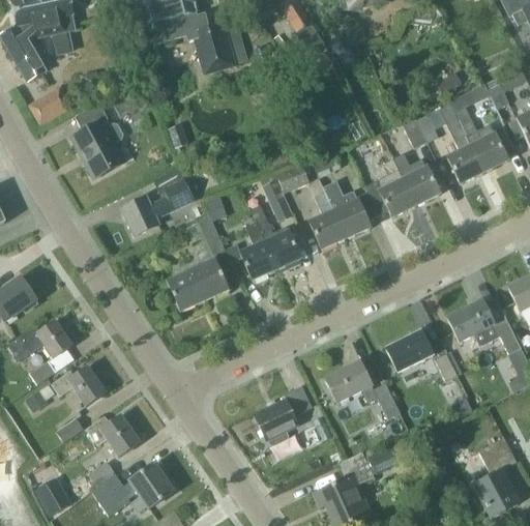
[(12,0),(18,24),(0,33),(0,34),(27,80),(46,69),(27,38),(50,33),(54,52),(71,48),(66,29),(74,28),(70,12),(71,12),(68,0),(12,0)]
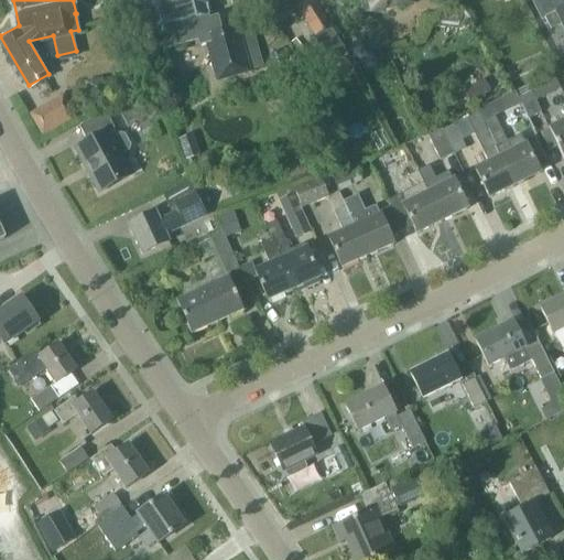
[(209,15),(205,2),(206,1),(206,0),(143,0),(149,19),(148,20),(151,30),(152,30),(158,47),(198,36),(199,42),(206,40),(217,78),(250,68),(238,24),(223,29),(218,12),(209,15)]
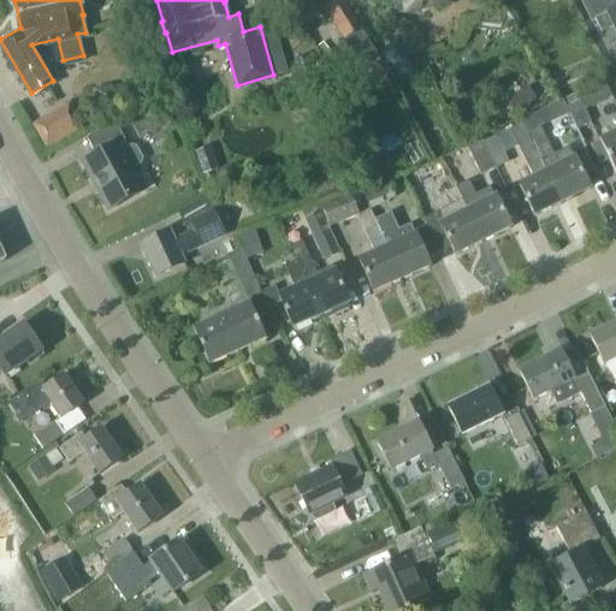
[(329,0),(329,1),(325,3),(345,35),(362,25),(345,0),(329,0)]
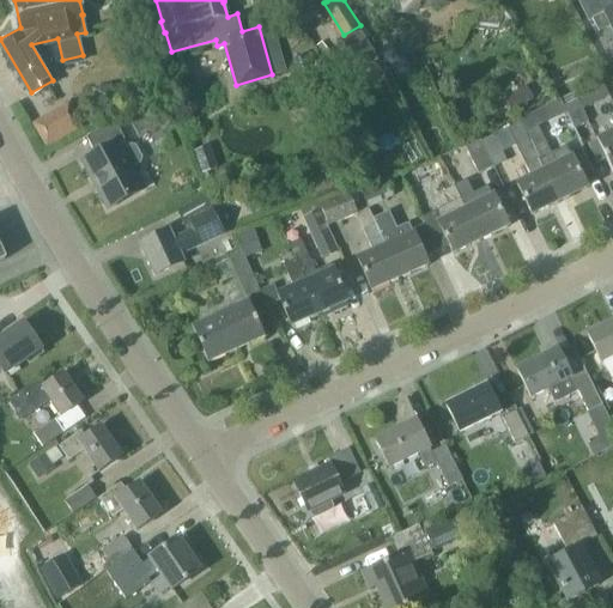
[(393,0),(396,10),(436,0),(393,0)]
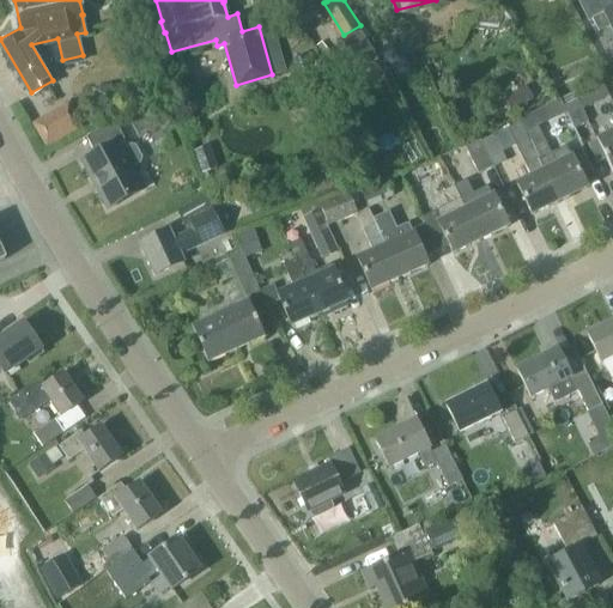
[(612,2),(612,4),(611,0),(581,0),(588,14),(592,12),(598,25),(610,20),(612,26),(612,2)]
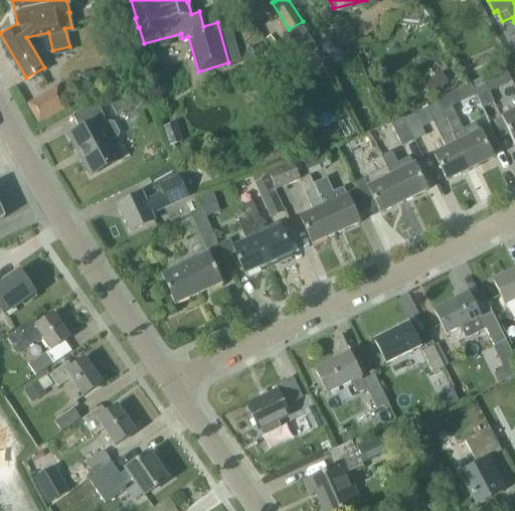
[(401,6),(400,20),(420,23),(422,8),(401,6)]
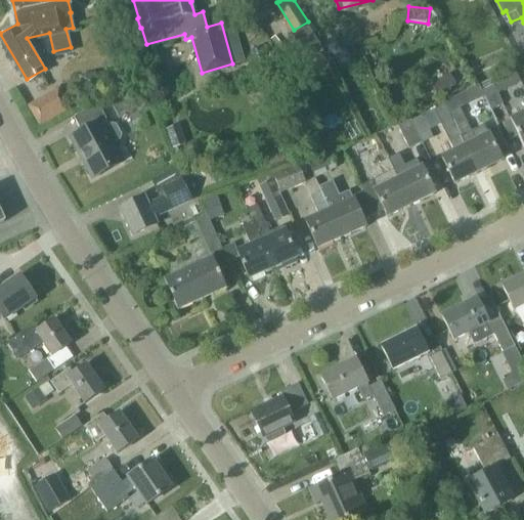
[(335,36),(322,42),(329,53),(332,51),(341,46),(335,36)]
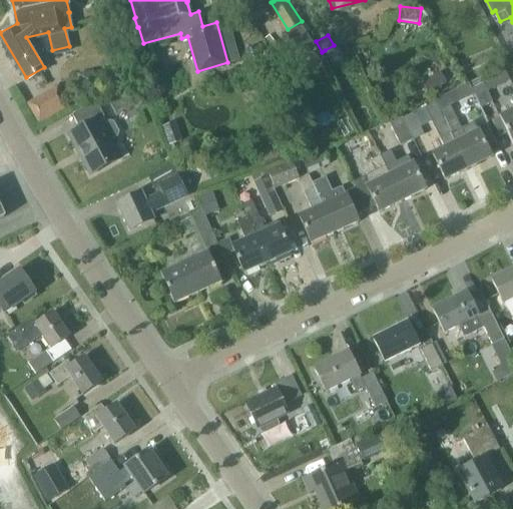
[(334,45),(325,50),(329,57),(340,51),(336,44),(334,45)]
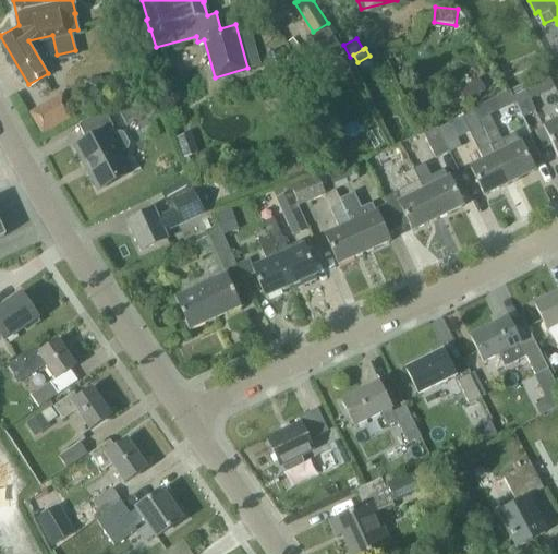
[(460,86),(466,98),(485,86),(478,75),(460,86)]
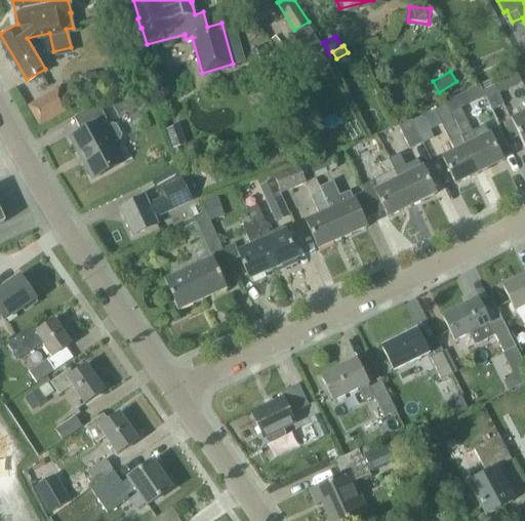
[(482,87),(491,107),(503,101),(494,81),(482,87)]
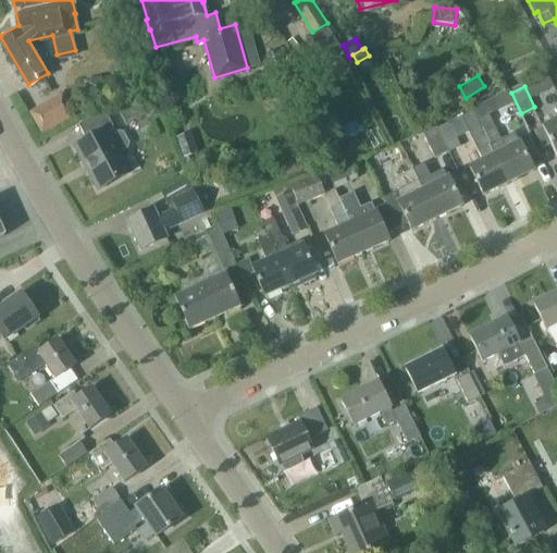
[(31,106),(44,130),(75,112),(62,88),(31,106)]
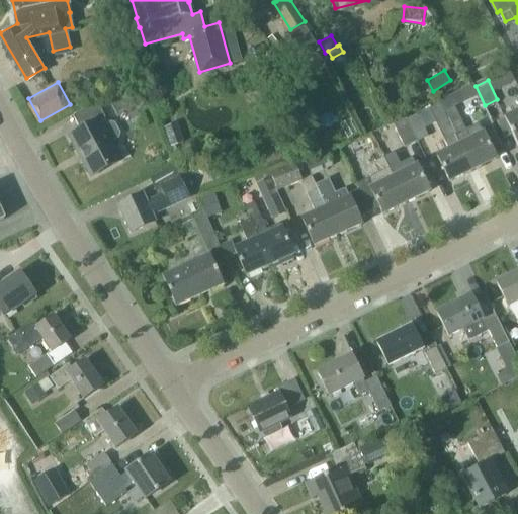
[(517,95),(516,96),(517,100),(517,106),(504,114),(497,118),(505,135),(512,131),(517,143),(517,95)]
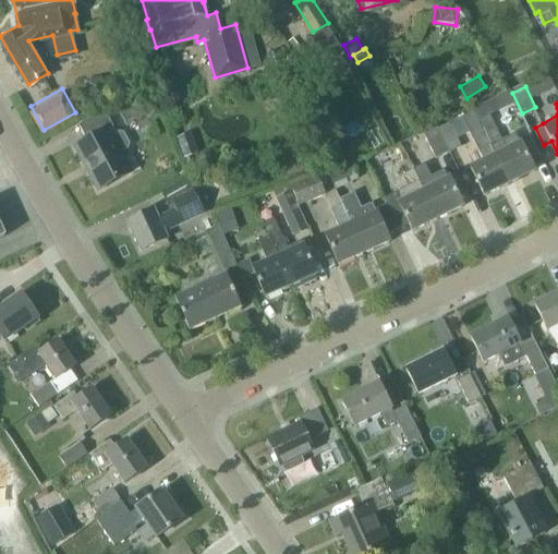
[(87,136),(75,142),(98,185),(131,168),(120,148),(128,144),(129,140),(123,130),(119,128),(112,132),(109,125),(113,123),(105,107),(79,121),(87,136)]
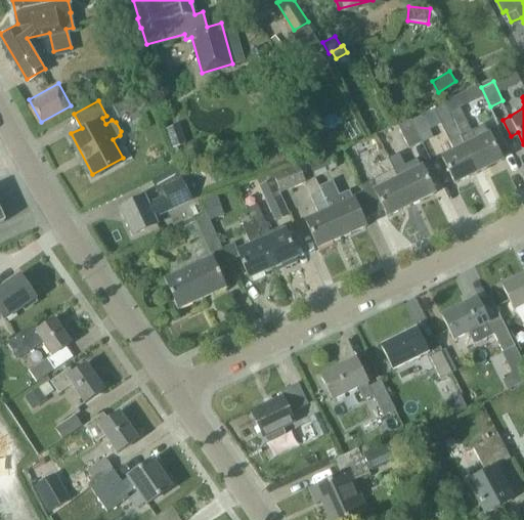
[(454,180),(478,169),(455,123),(444,101),(434,106),(453,147),(441,154),(454,180)]
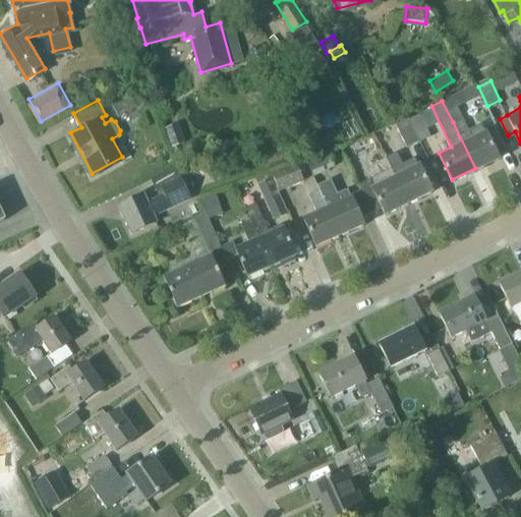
[(406,145),(419,138),(408,115),(395,121),(406,145)]
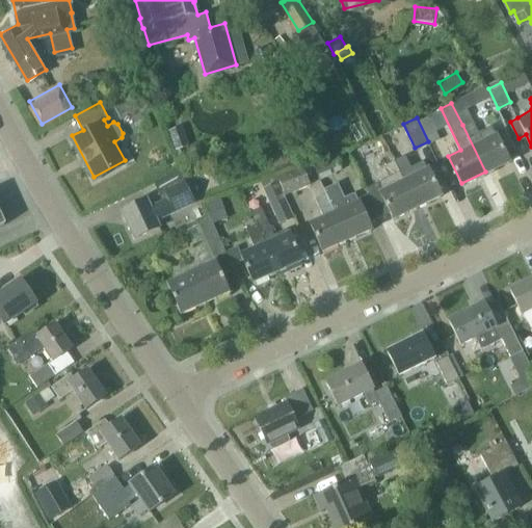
[(483,139),(473,120),(462,125),(485,172),(509,159),(496,132),(483,139)]
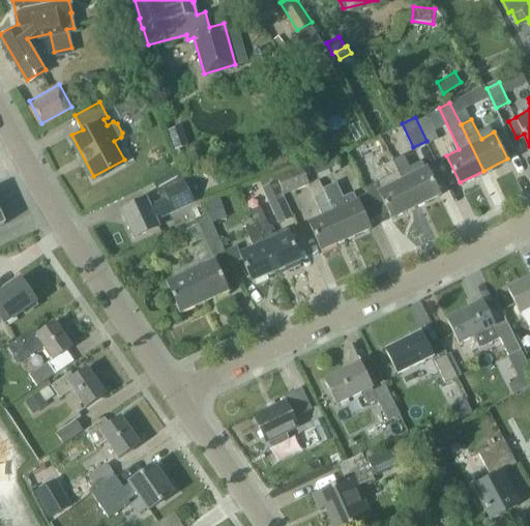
[(318,175),(340,165),(333,150),(312,159),(318,175)]
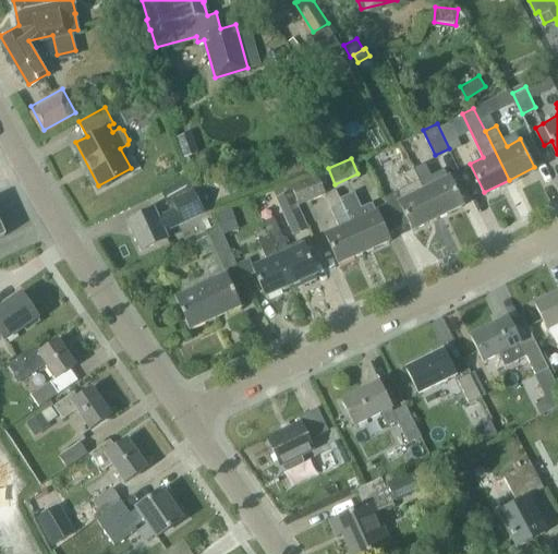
[(462,203),(449,175),(435,181),(425,160),(413,166),(438,215),(462,203)]
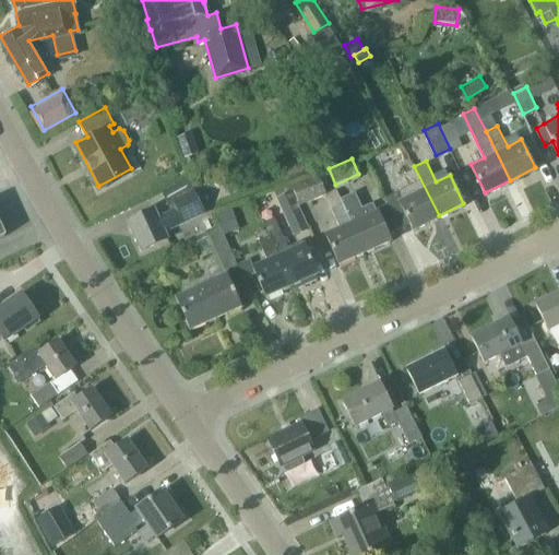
[(439,215),(414,166),(403,172),(408,184),(384,195),(399,225),(409,220),(413,228),(439,215)]
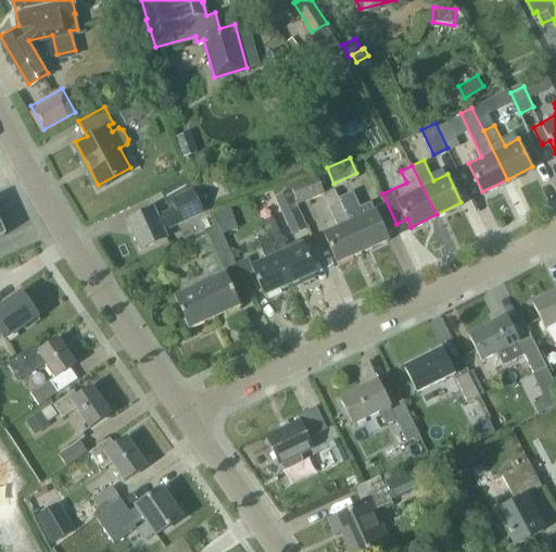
[(298,202),(324,191),(315,170),(289,180),(298,202)]
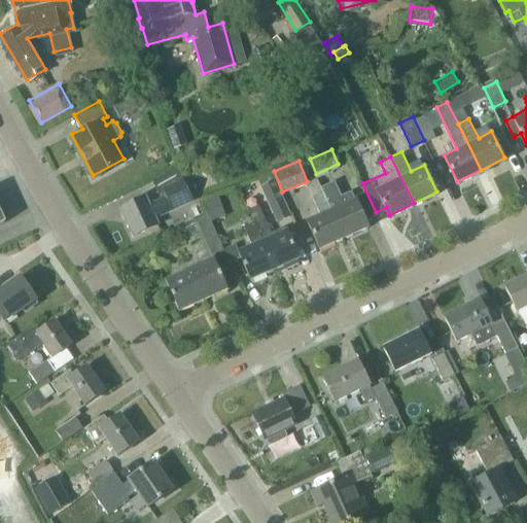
[(192,198),(182,176),(162,186),(166,194),(148,202),(144,194),(119,205),(133,233),(157,221),(154,214),(192,198)]
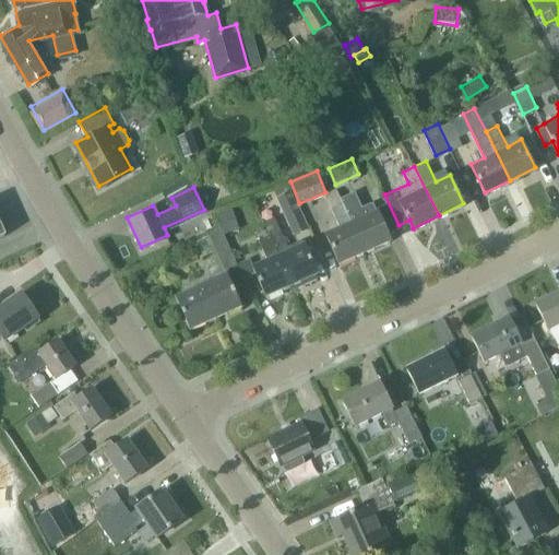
[(276,195),(294,232),(309,225),(292,187),(276,195)]
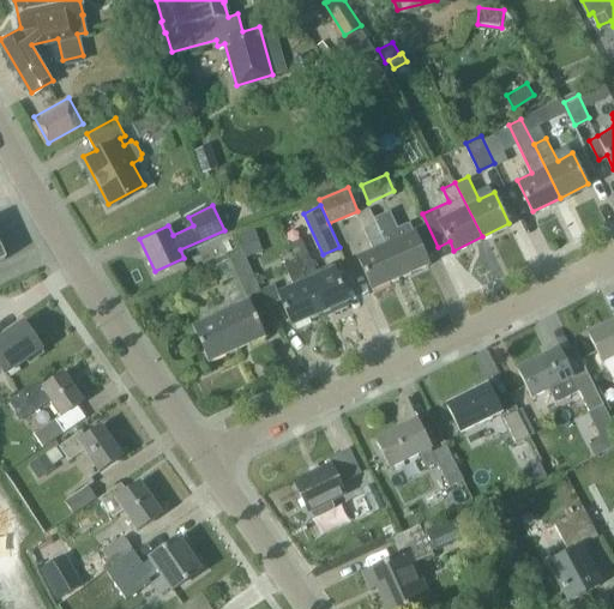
[(377,219),(401,275),(428,261),(425,253),(437,247),(425,219),(411,225),(409,219),(397,225),(390,207),(374,215),(377,219)]
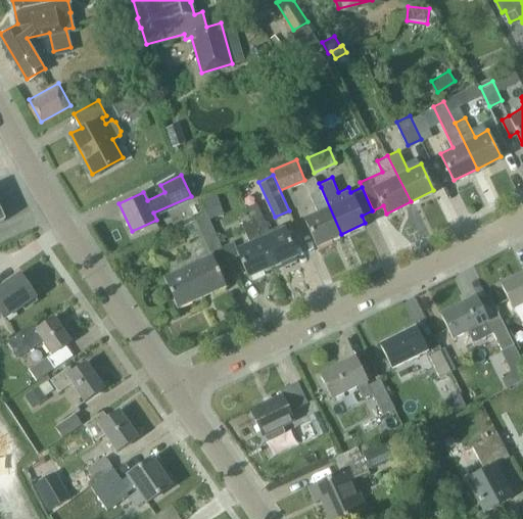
[(317,244),(341,234),(321,187),(311,192),(319,211),(305,218),(317,244)]
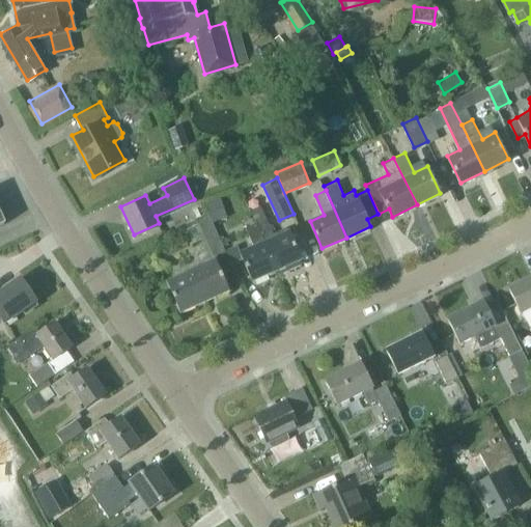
[(213,254),(225,248),(210,214),(197,219),(213,254)]
